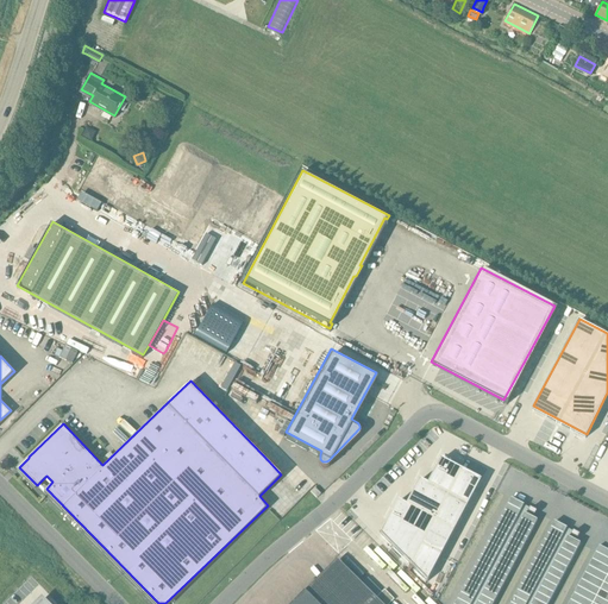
[(442,455),(434,469),(456,480),(463,466),(442,455)]
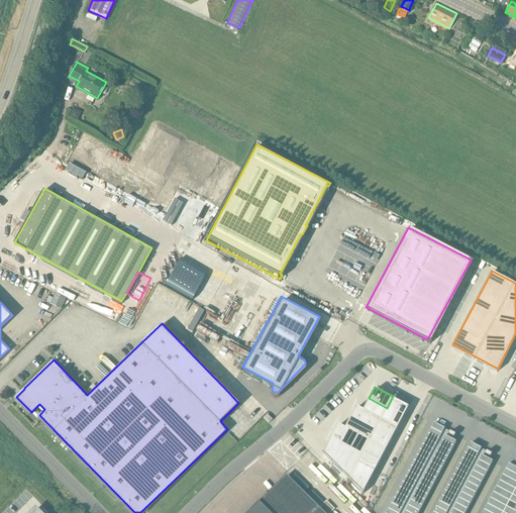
[(393,396),(387,408),(403,416),(409,405),(393,396)]
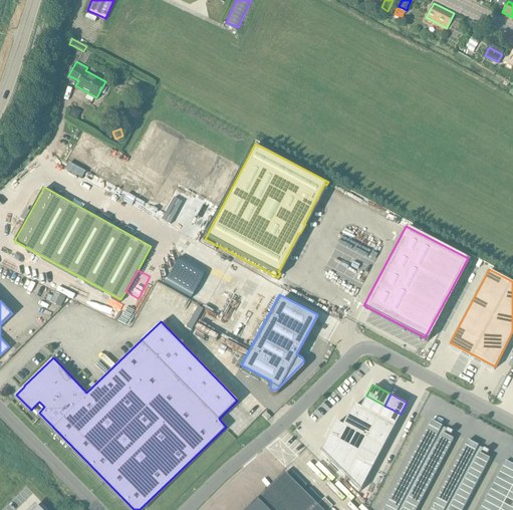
[(354,402),(353,403),(378,416),(385,406),(366,396),(360,406),(354,402)]
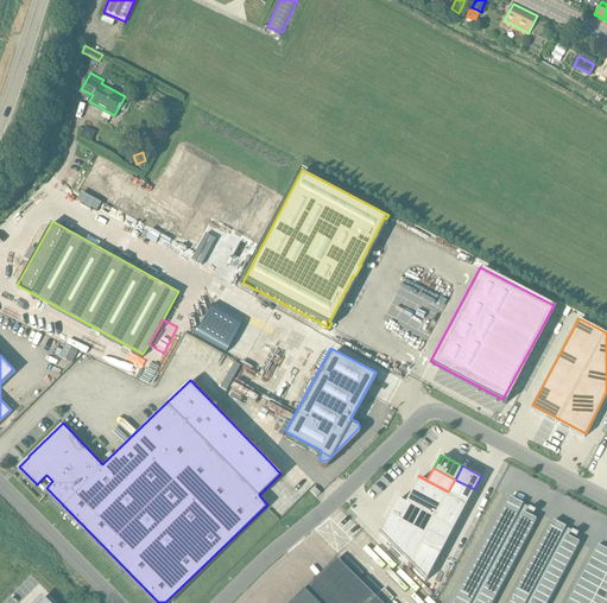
[(418,476),(412,488),(441,503),(448,492),(418,476)]
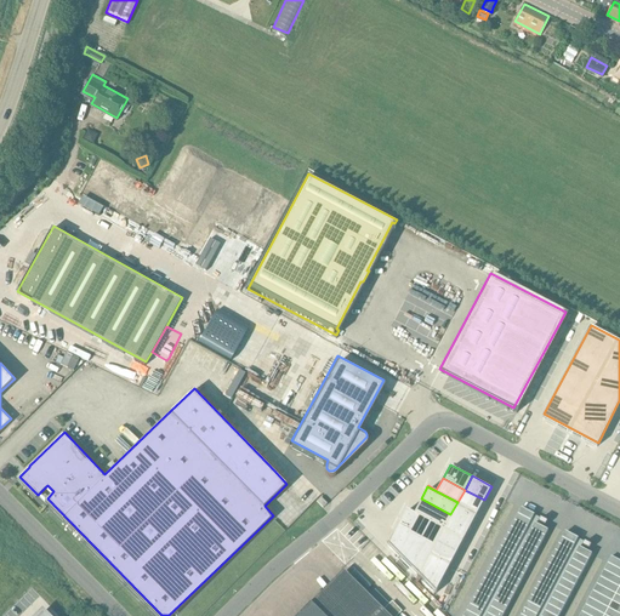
[(465,490),(458,502),(477,513),(484,500),(465,490)]
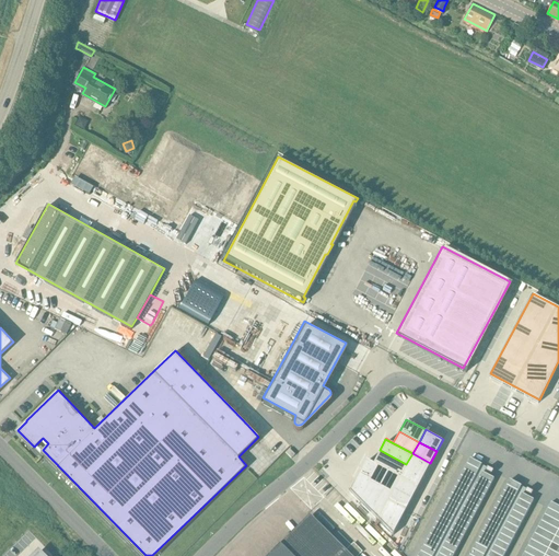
[(367,456),(365,458),(399,476),(406,464),(380,450),(374,461),(367,456)]
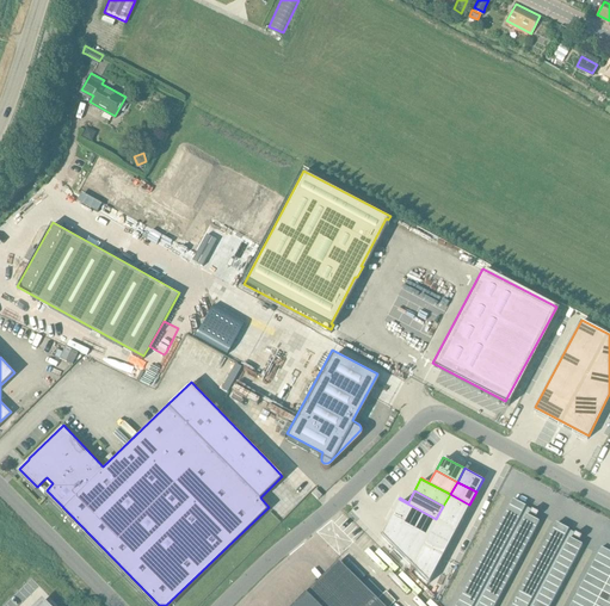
[(450,494),(443,506),(462,517),(469,505),(450,494)]
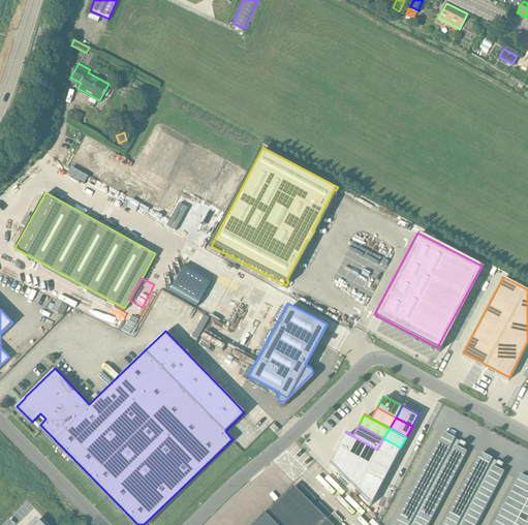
[(440,438),(396,524),(397,524),(426,524),(467,449),(463,446),(466,441),(444,430),(440,438)]
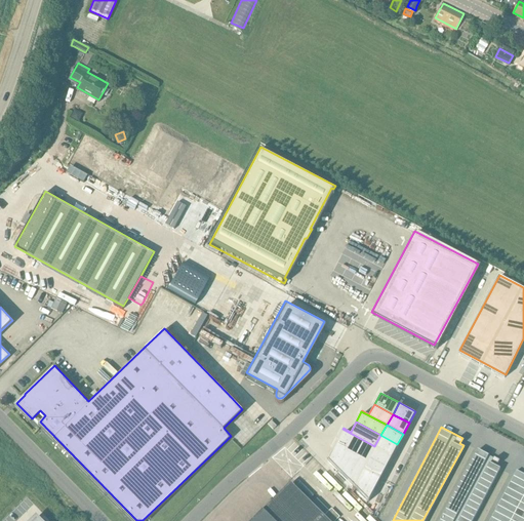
[(343,429),(335,443),(367,459),(368,458),(374,446),(343,429)]
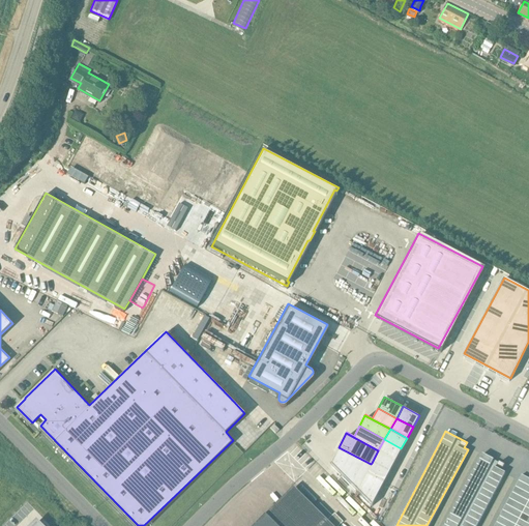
[(384,439),(378,450),(395,460),(401,448),(384,439)]
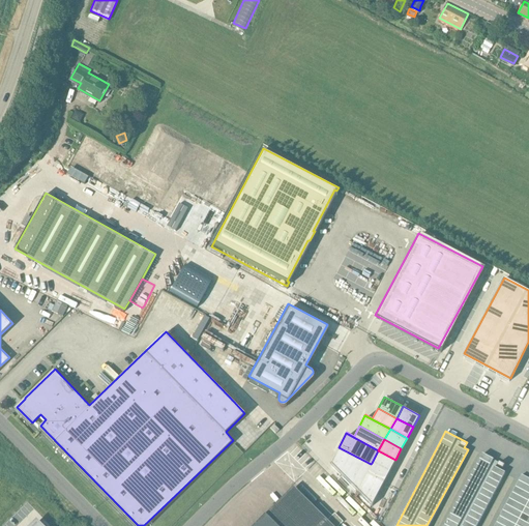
[(339,447),(330,463),(357,490),(366,472),(371,464),(339,447)]
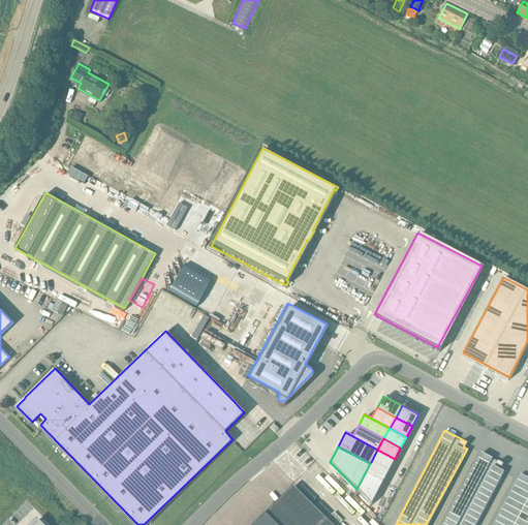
[(377,450),(371,462),(389,470),(395,459),(377,450)]
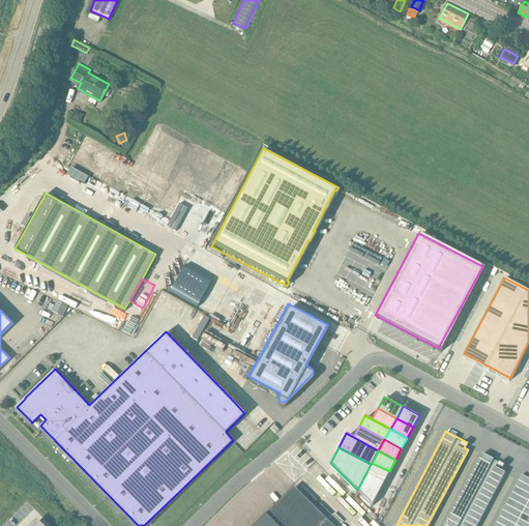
[(481,455),(443,525),(475,525),(506,470),(502,468),(504,464),(483,453),(481,455)]
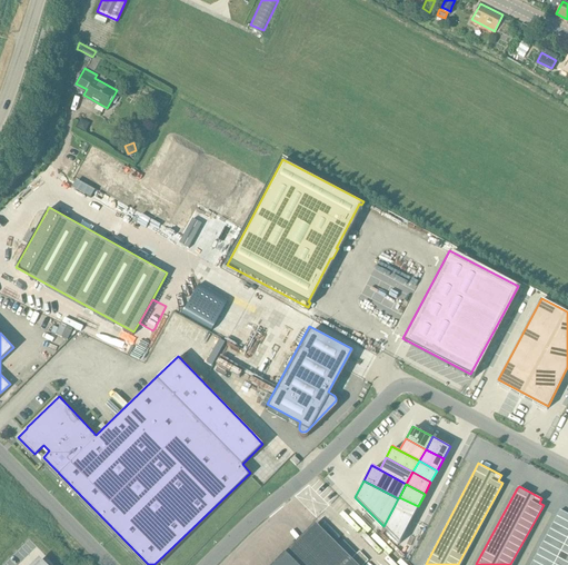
[(398,498),(394,507),(411,517),(418,506),(399,497),(398,498)]
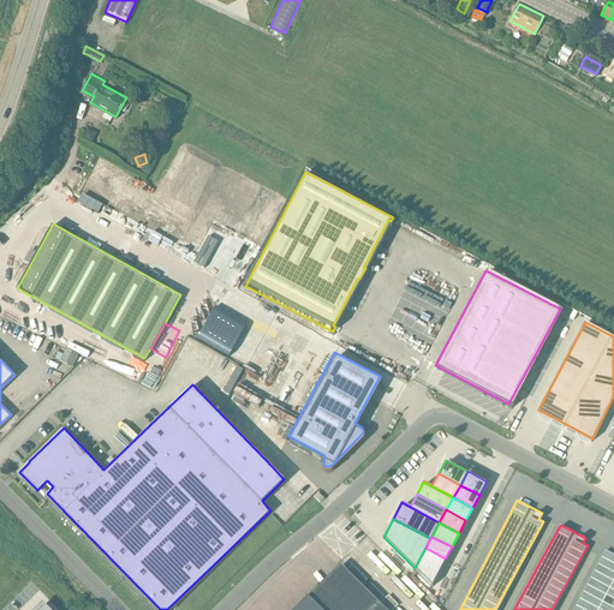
[(425,548),(415,568),(430,585),(445,558),(425,548)]
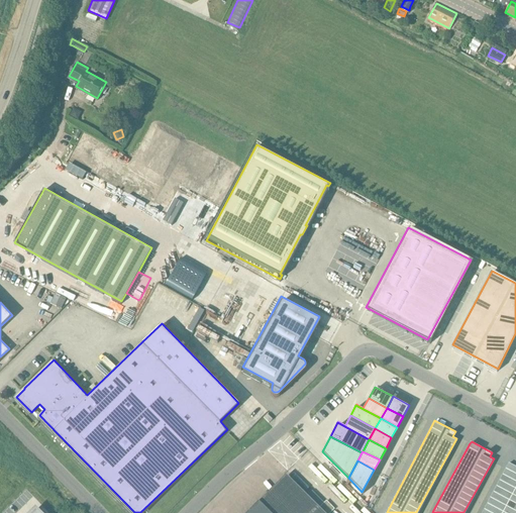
[(515,464),(509,460),(481,512),(515,512),(515,464)]
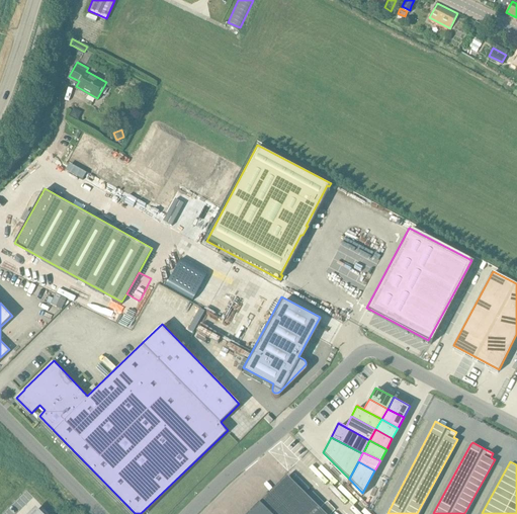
[(328,513),(329,513),(288,476),(250,513),(328,513)]
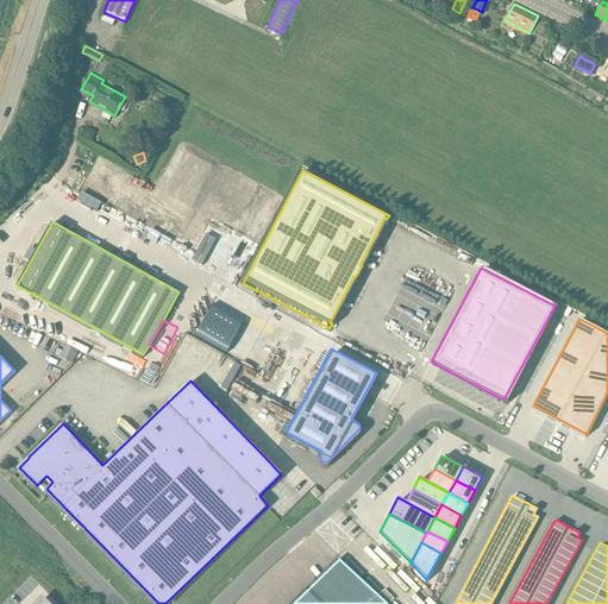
[(386,586),(377,595),(387,603),(395,596),(386,586)]
